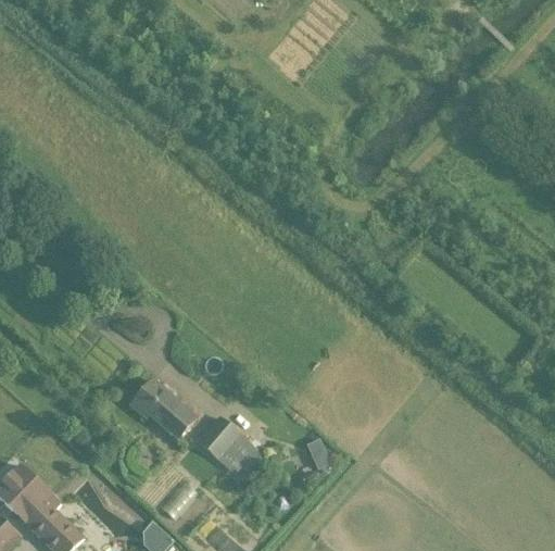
[(197,415),(153,377),(131,402),(146,415),(149,412),(178,437),(197,415)]
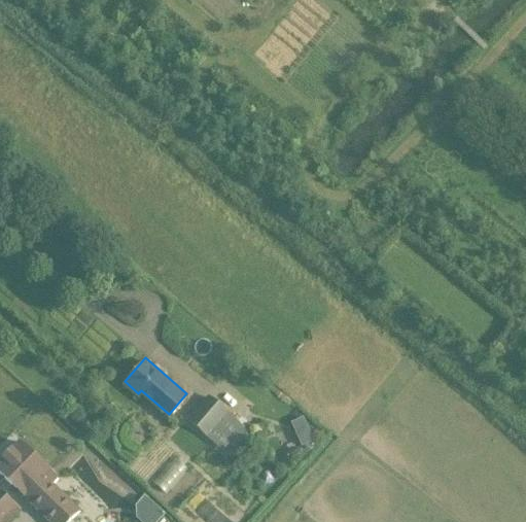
[(235,446),(236,445),(249,428),(236,417),(208,392),(187,416),(215,444),(216,443),(222,447),(222,448),(229,441),(235,446)]
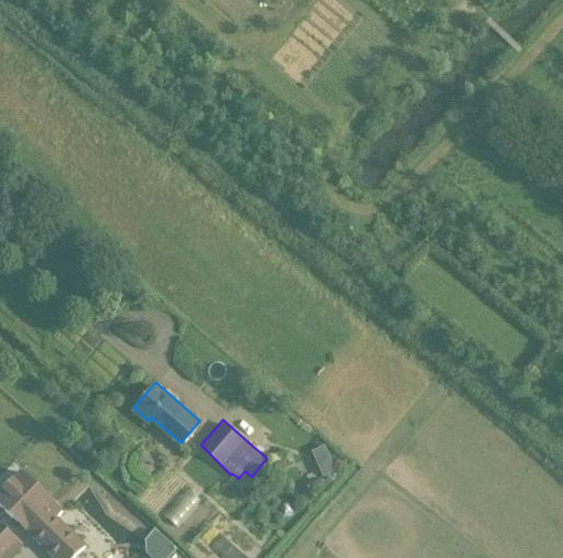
[(328,440),(314,447),(326,473),(340,468),(328,440)]
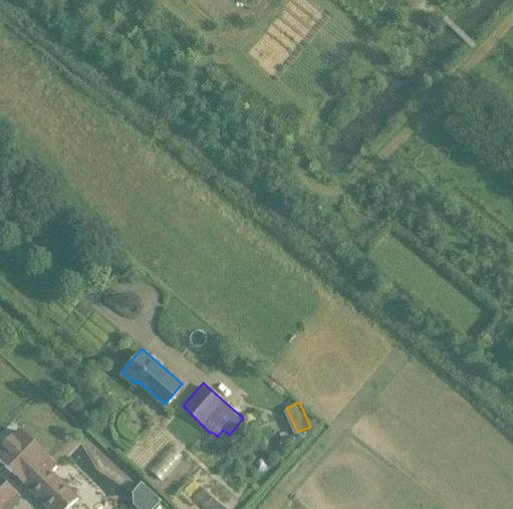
[(14,434),(0,448),(0,458),(52,508),(64,508),(78,495),(52,470),(56,465),(20,428),(14,434)]
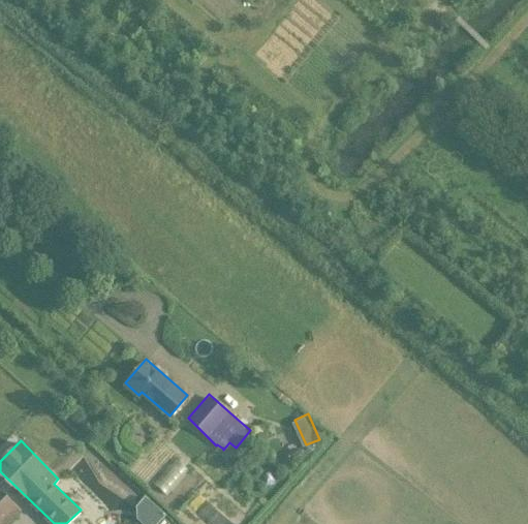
[(0,523),(0,520),(14,505),(0,491),(0,523)]
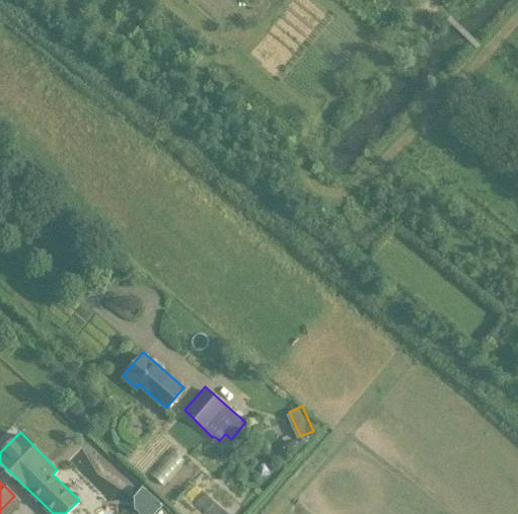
[(144,513),(154,513),(164,504),(143,486),(137,493),(138,508),(144,513)]
